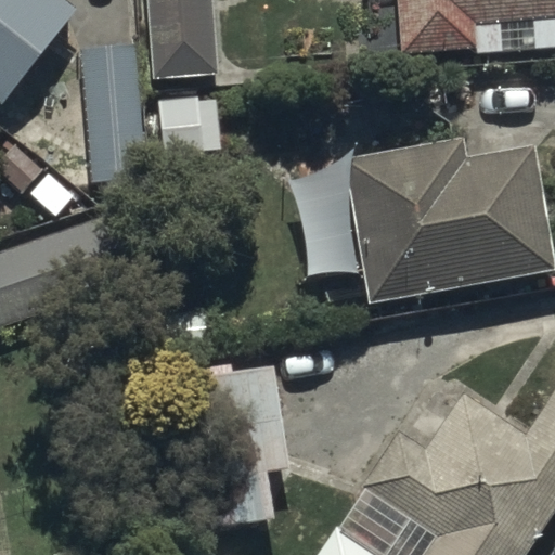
[(0,0),(0,100),(2,102),(74,9),(63,0),(0,0)]
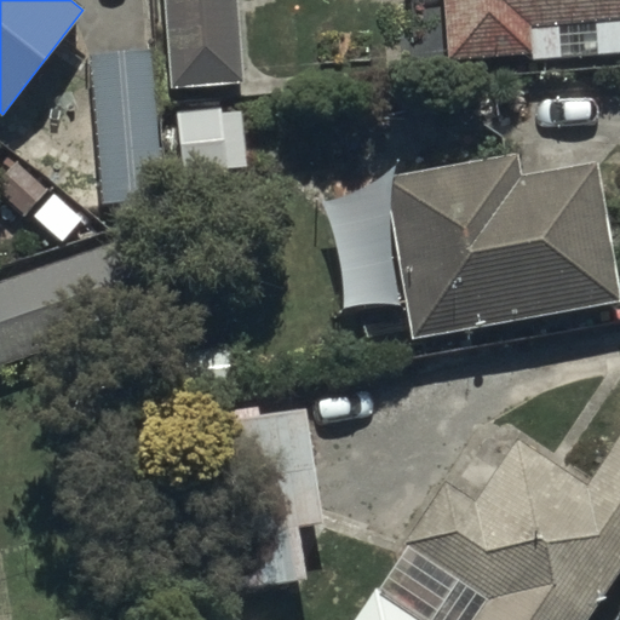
[(246,93),(239,0),(167,0),(174,98),(246,93)]
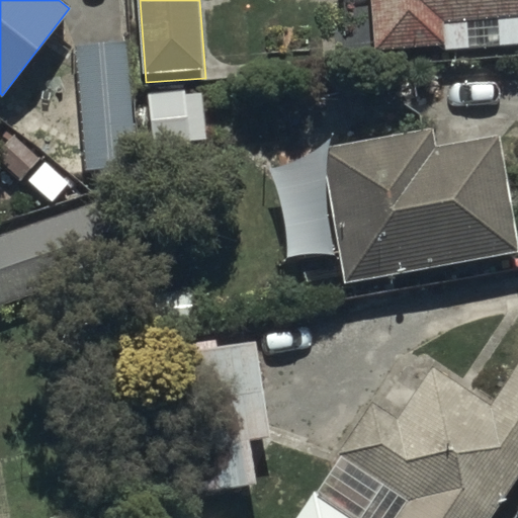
[(517,0),(372,0),(376,50),(448,45),(449,51),(517,46),(517,0)]
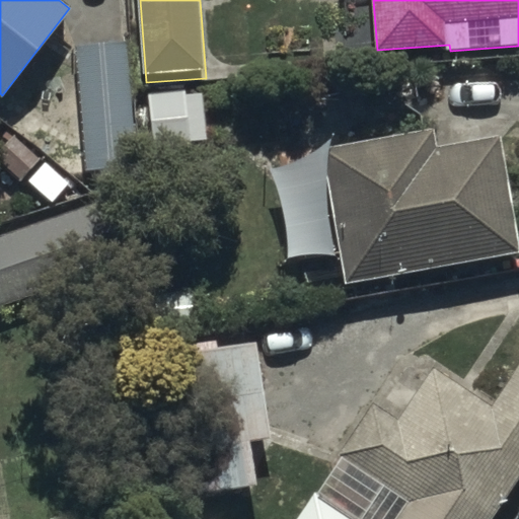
[(130,39),(72,44),(81,171),(139,167),(130,39)]
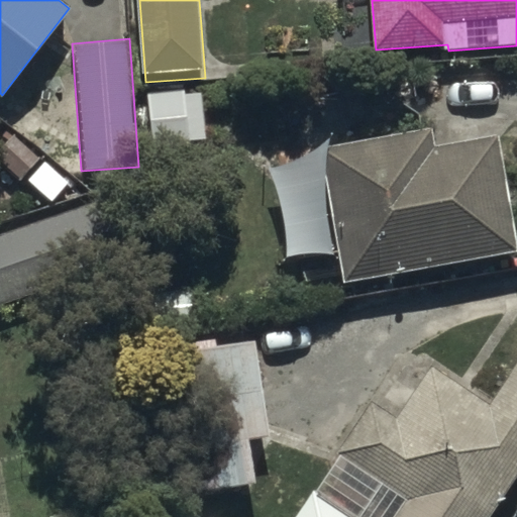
[(206,95),(145,99),(149,153),(210,149),(206,95)]
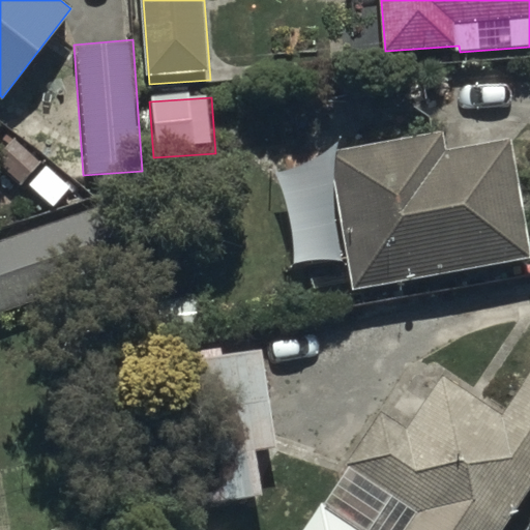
[(72,185),(0,128),(0,173),(20,188),(23,184),(54,208),(72,185)]
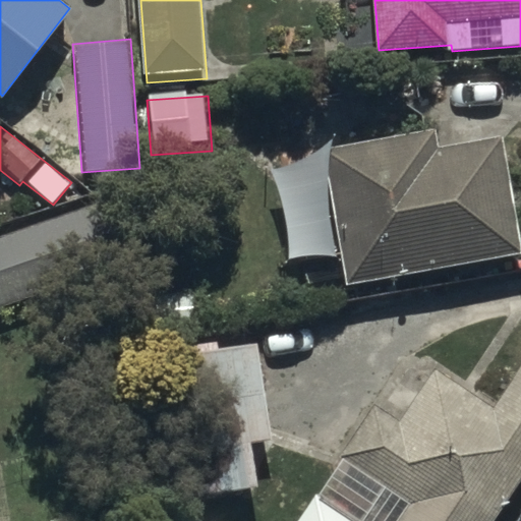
[(324,148),(348,285),(520,254),(500,138),(439,150),(435,127),(324,148)]
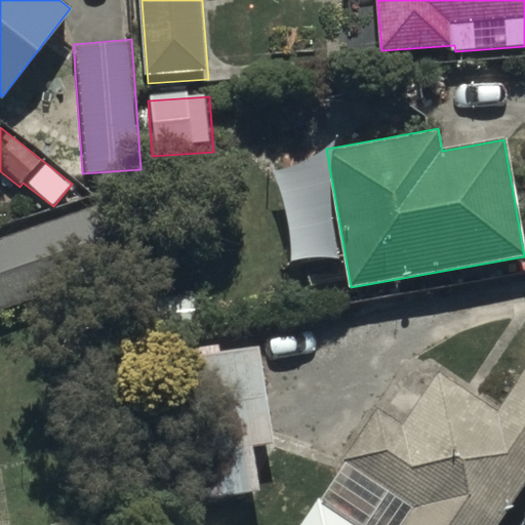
[(115,201),(0,238),(0,313),(136,270),(115,201)]
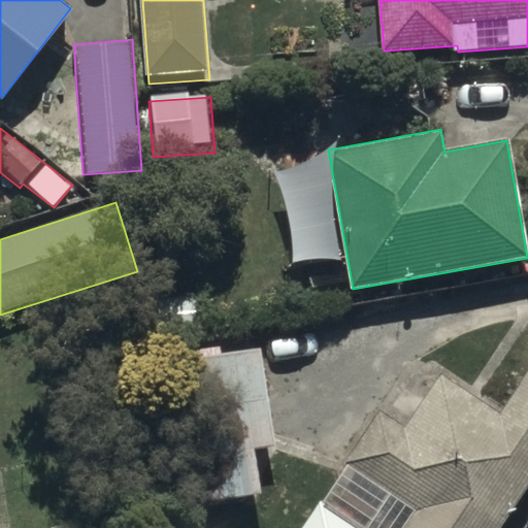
[(274,448),(259,349),(238,352),(236,340),(183,349),(206,501),(260,493),(253,451),(274,448)]
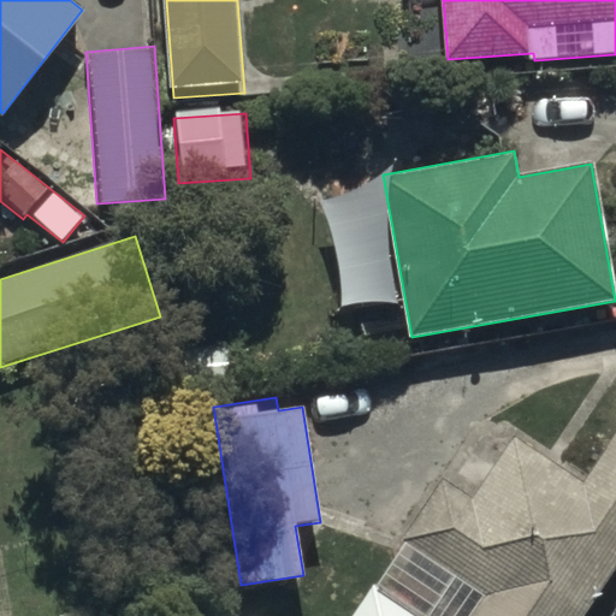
[(579,615),(615,558),(615,434),(611,432),(581,480),(508,433),(469,496),(439,477),(401,539),(425,554),(385,615),(579,615)]
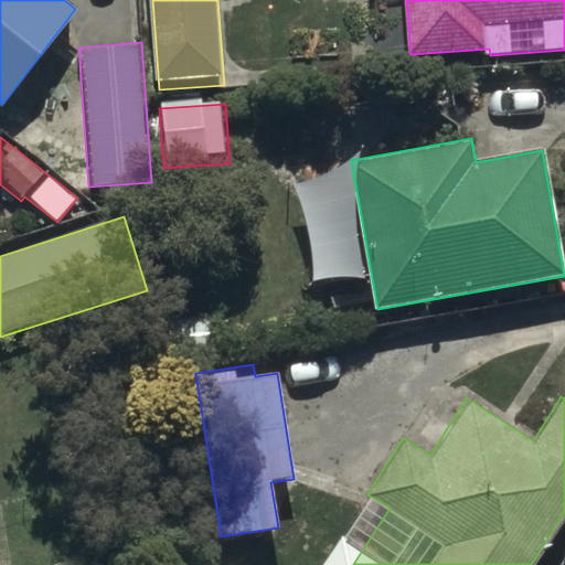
All buildings are outlined.
